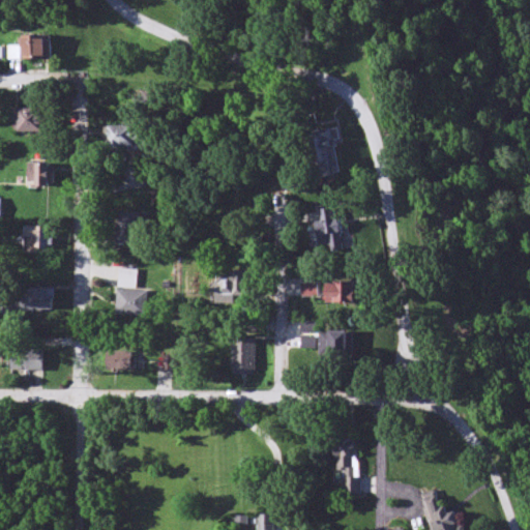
[(30,61),(59,61),(59,39),(30,39),(30,61)]
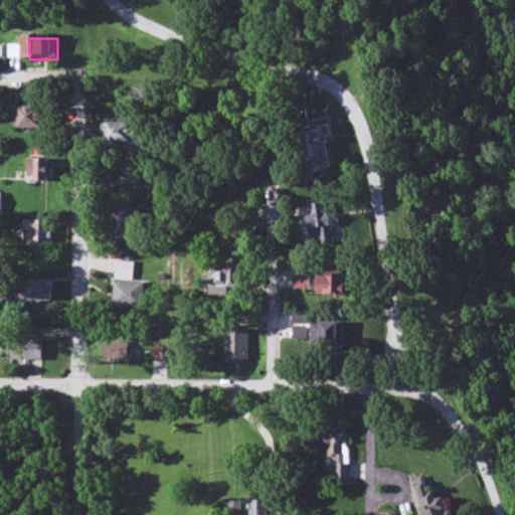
[(49,127),(49,104),(22,104),(22,127),(49,127)]
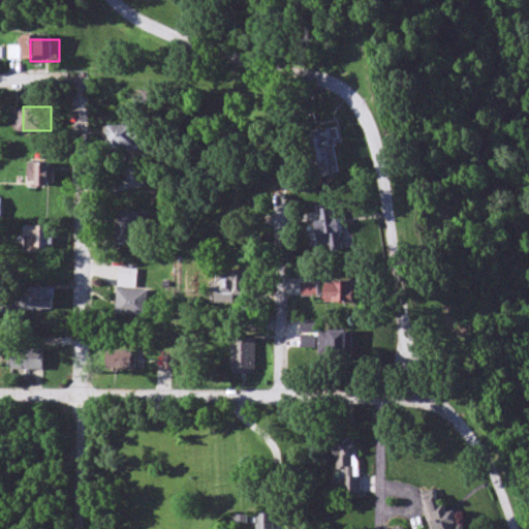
[(153,150),(153,125),(115,125),(115,150),(153,150)]
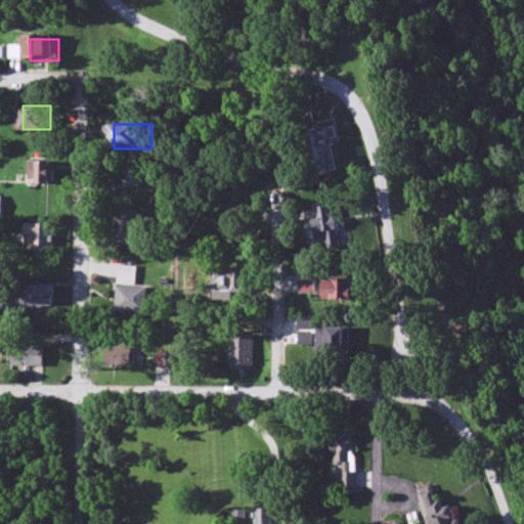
[(339,171),(337,130),(304,132),(307,173),(339,171)]
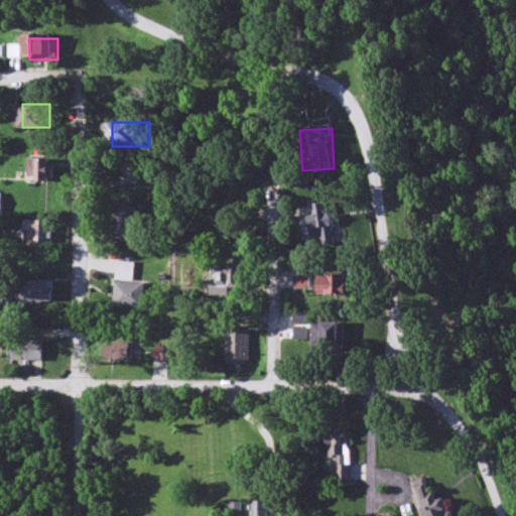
[(55,159),(30,159),(30,180),(55,179),(55,159)]
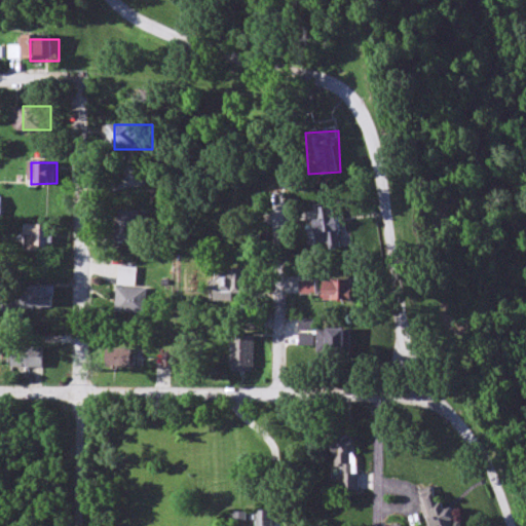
[(320,208),(318,248),(342,248),(343,209),(320,208)]
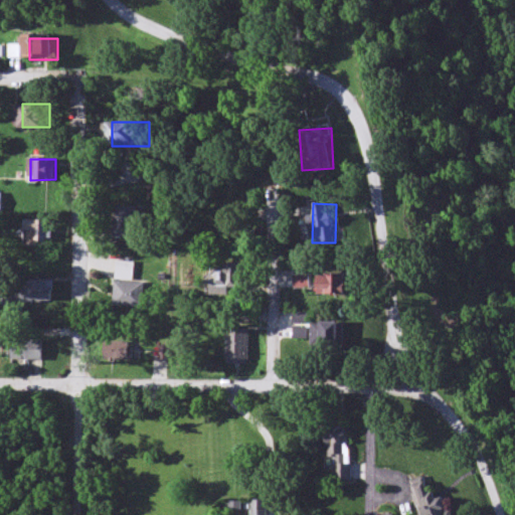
[(116,237),(142,237),(142,206),(116,206),(116,237)]
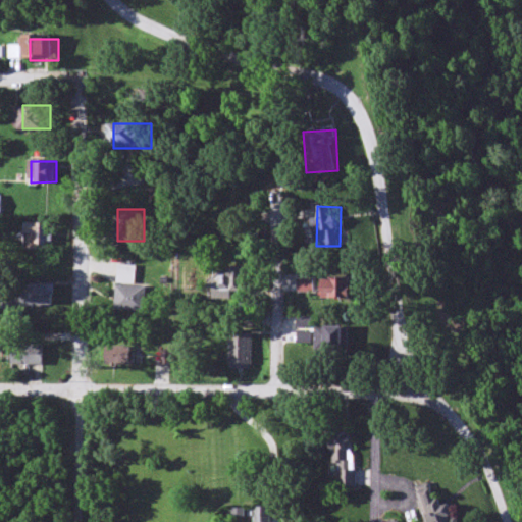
[(38,236),(38,245),(55,245),(55,223),(28,223),(28,236),(38,236)]
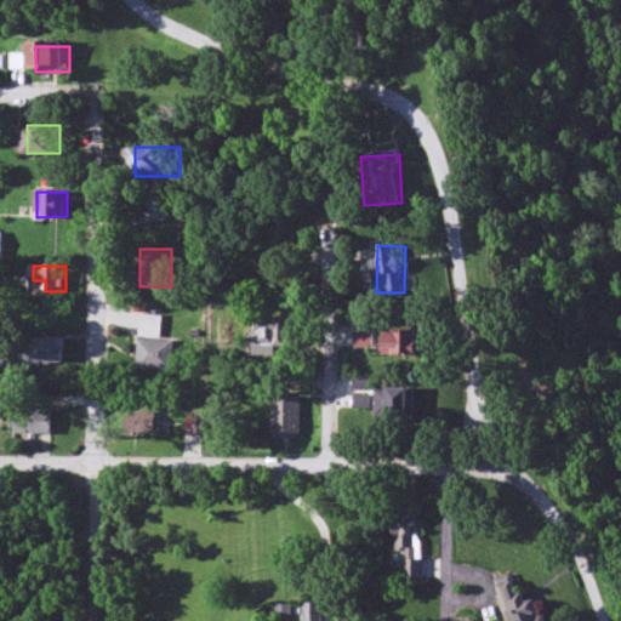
[(160,317),(141,317),(141,339),(160,339),(160,317)]
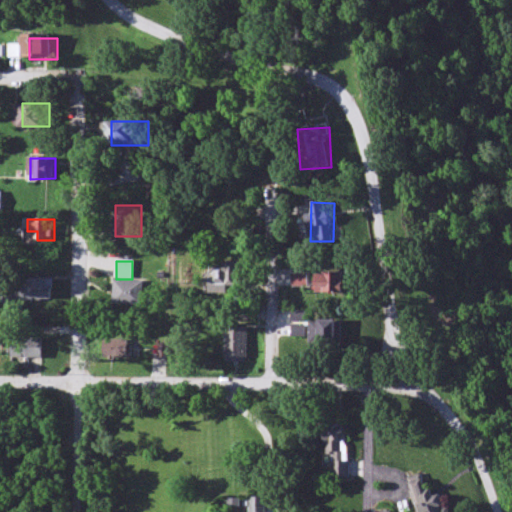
[(228,293),(228,286),(241,286),(241,263),(208,263),(208,293),(228,293)]
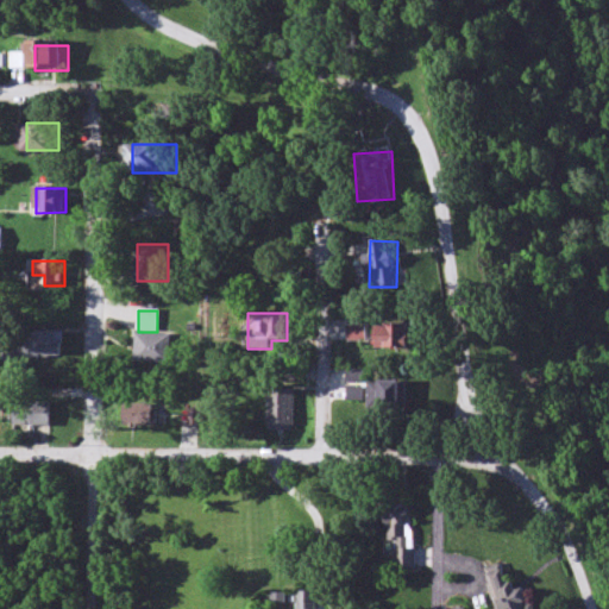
[(378,349),(410,349),(410,324),(378,324),(378,349)]
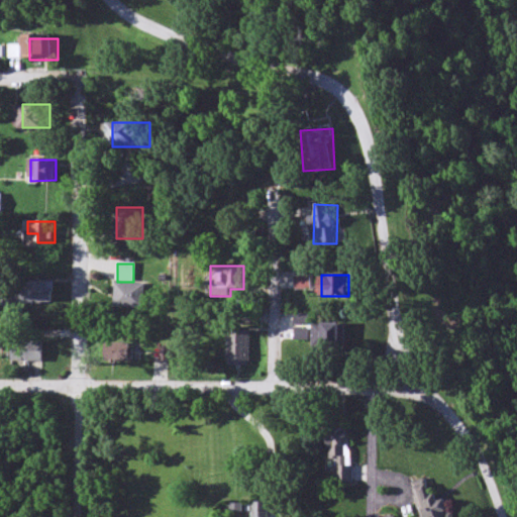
[(297,288),(312,288),(312,279),(297,279),(297,288)]
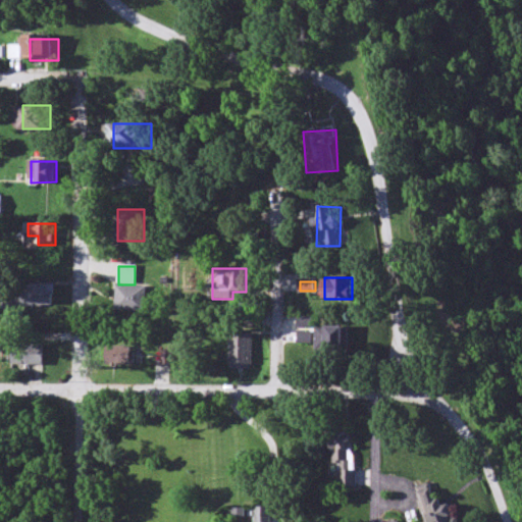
[(21,295),(3,295),(4,309),(53,308),(52,284),(21,285),(21,295)]
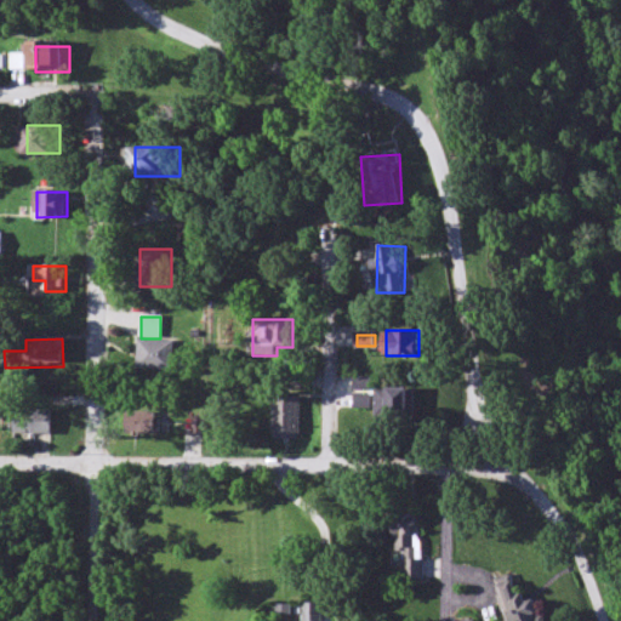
[(172,370),(172,342),(140,342),(140,370),(172,370)]
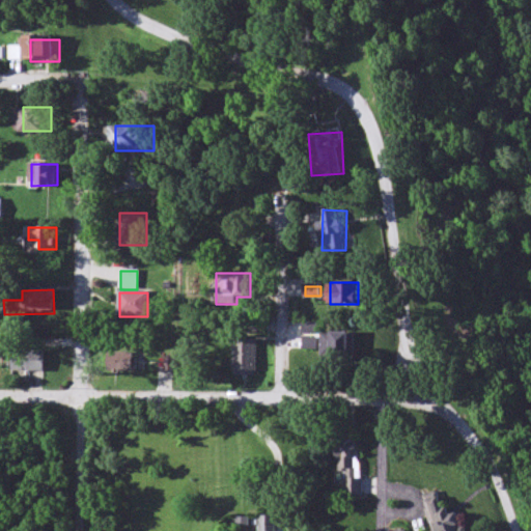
[(354,333),(335,333),(335,361),(354,361),(354,333)]
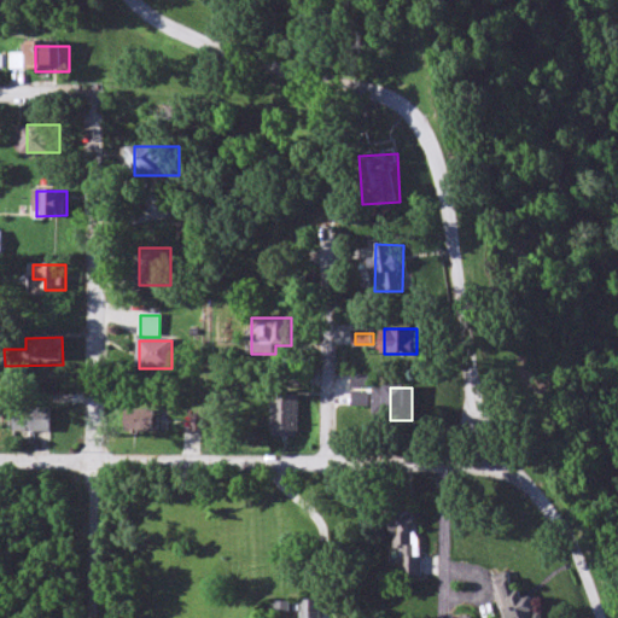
[(274,396),(274,437),(299,437),(299,396),(274,396)]
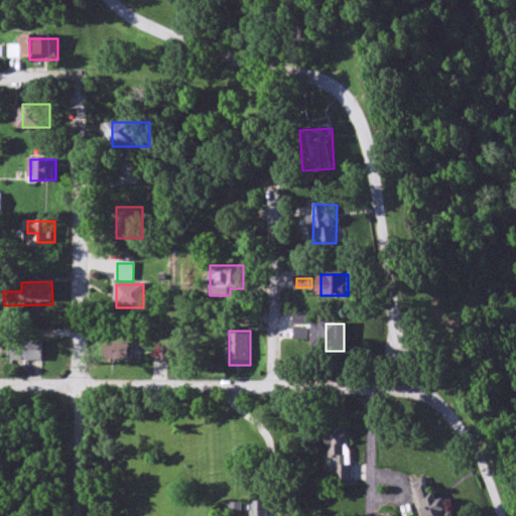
[(45,342),(13,342),(13,361),(45,361),(45,342)]
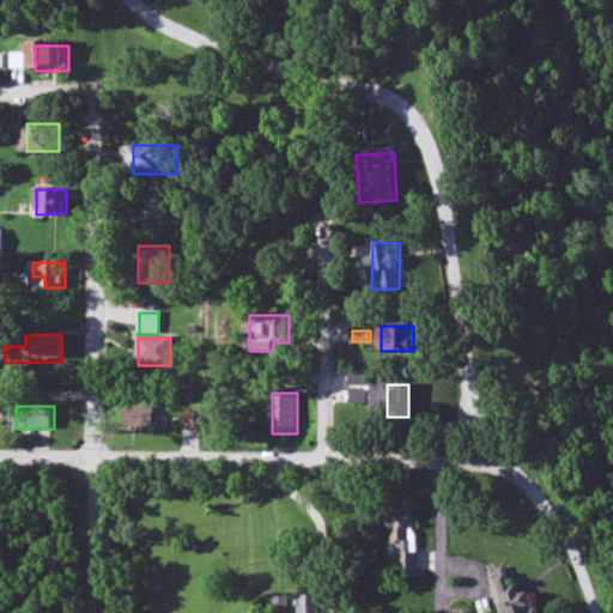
[(157,429),(157,411),(127,411),(127,429),(157,429)]
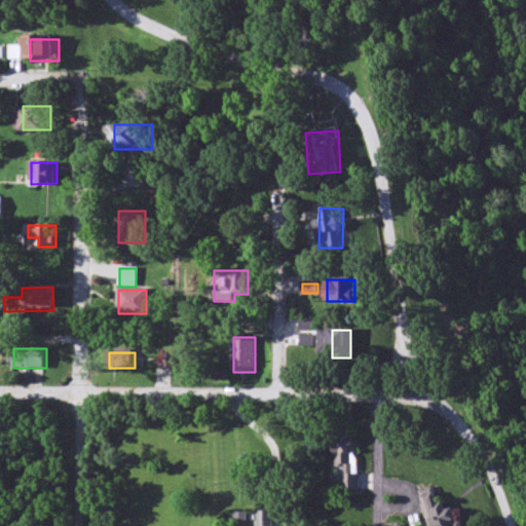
[(358,474),(355,436),(333,437),(336,480),(343,480),(344,491),(363,490),(362,474),(358,474)]
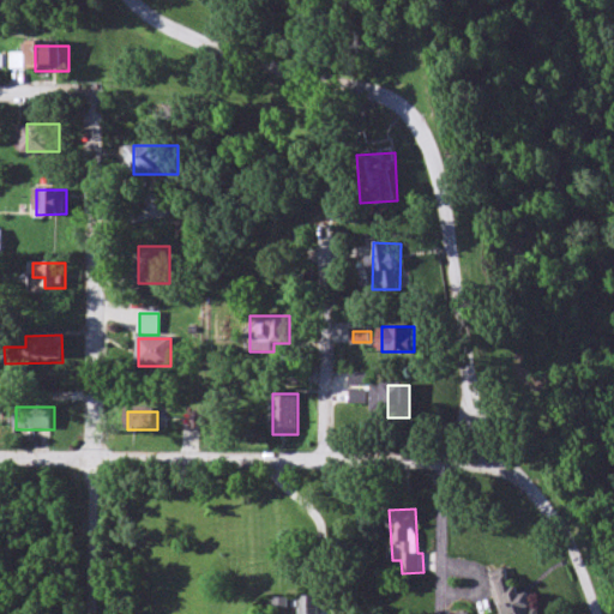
[(541,613),(537,591),(518,595),(515,577),(497,581),(503,613),(541,613)]
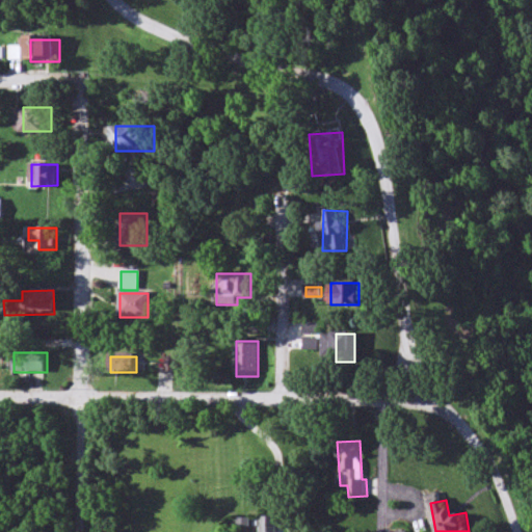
[(276,531),(276,517),(261,517),(260,531),(276,531)]
